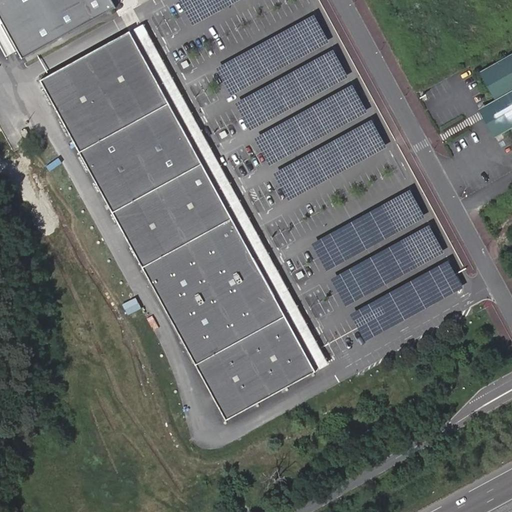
[(0,0),(0,20),(20,58),(114,7),(110,0),(0,0)]
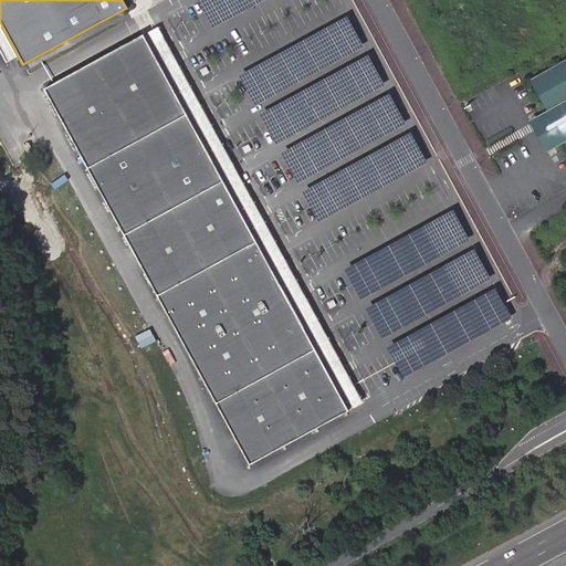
[(158,27),(143,34),(187,114),(223,180),(258,243),(315,349),(349,411),(365,404),(158,27)]
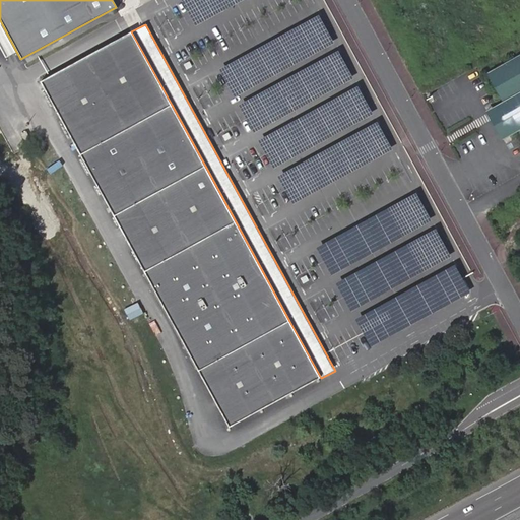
[(172,105),(131,31),(43,81),(83,154),(172,105)]
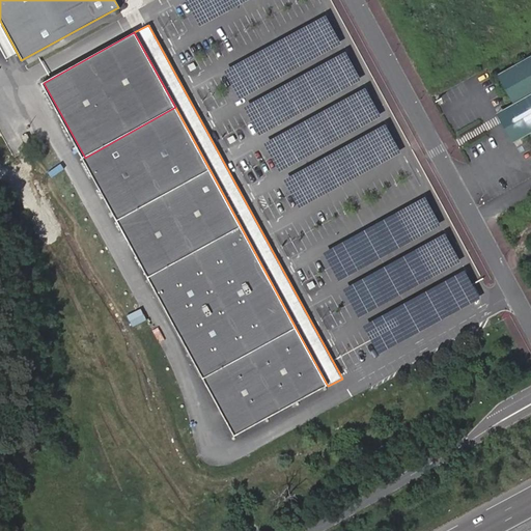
[(530,55),(497,75),(512,104),(504,109),(521,139),(529,135),(530,137),(530,55)]
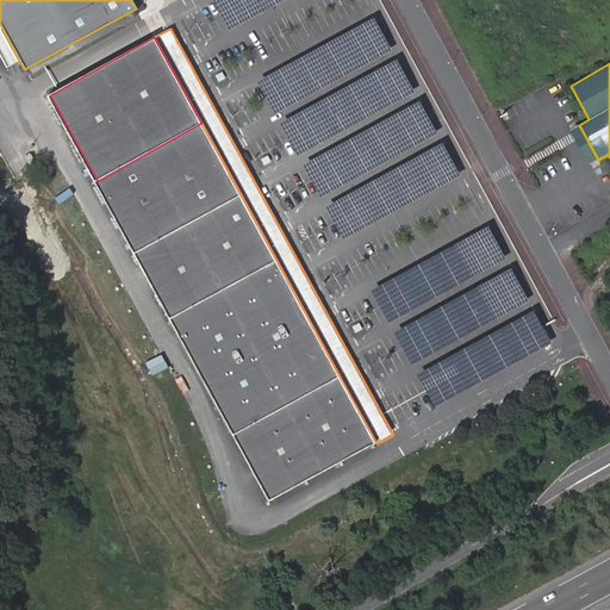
[(201,123),(98,181),(136,251),(241,194),(201,123)]
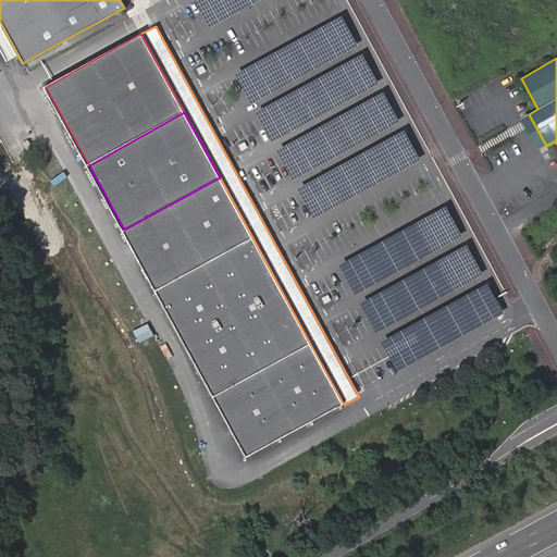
[(529,114),(521,119),(524,125),(537,150),(546,146),(529,114)]
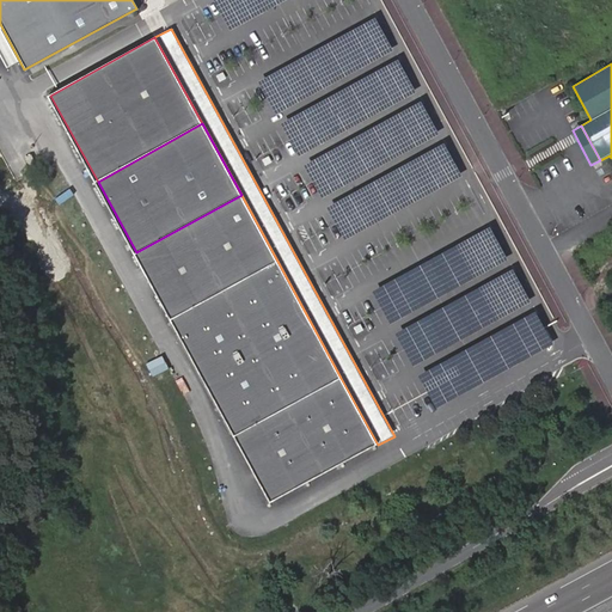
[(30,154),(24,158),(30,169),(35,165),(30,154)]
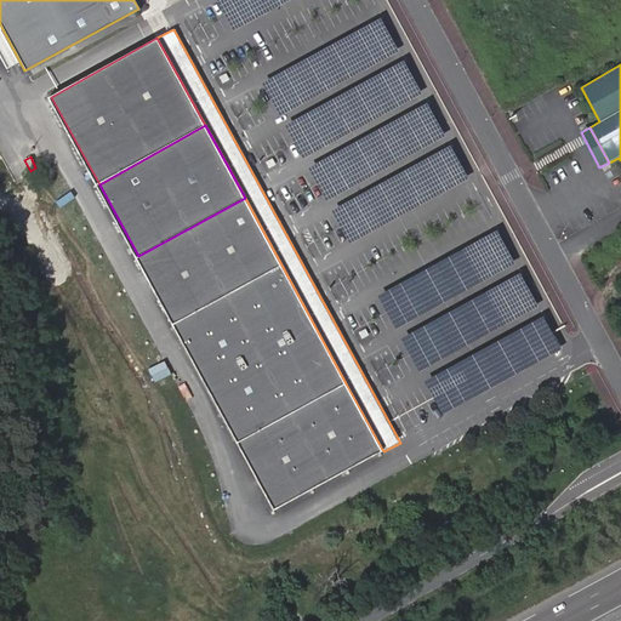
[(245,198),(138,256),(174,323),(283,267),(245,198)]
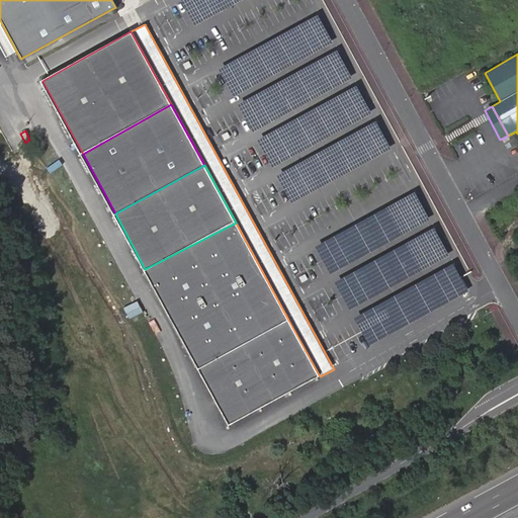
[(236,223),(145,269),(198,368),(288,320),(236,223)]
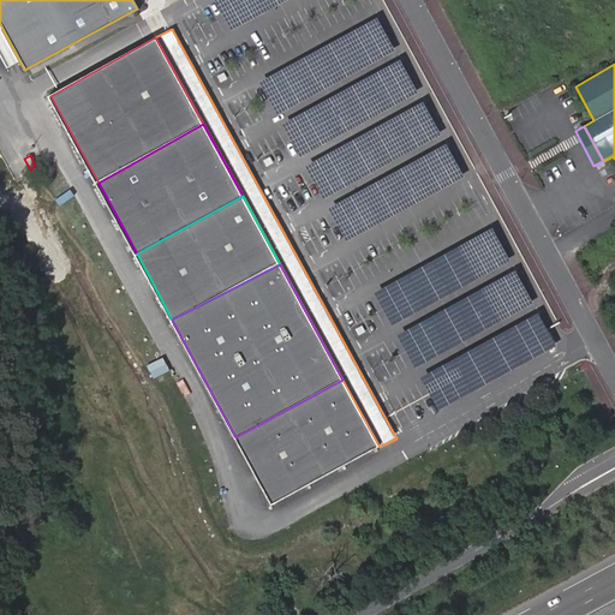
[(342,380),(236,437),(275,505),(380,447),(342,380)]
